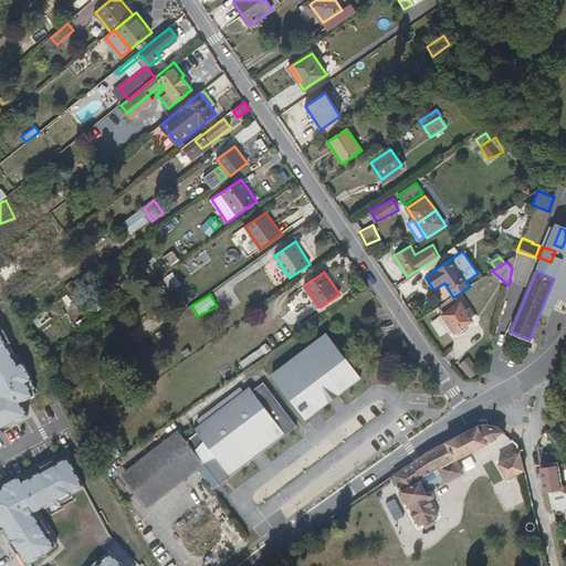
[(187,305),(182,299),(174,305),(178,312),(187,305)]
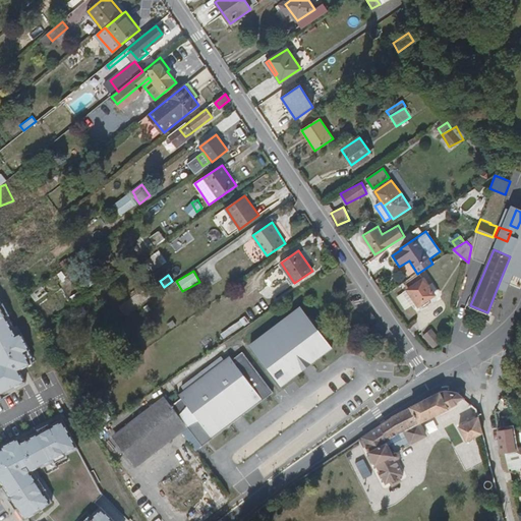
[(501,279),(497,289),(502,291),(506,281),(501,279)]
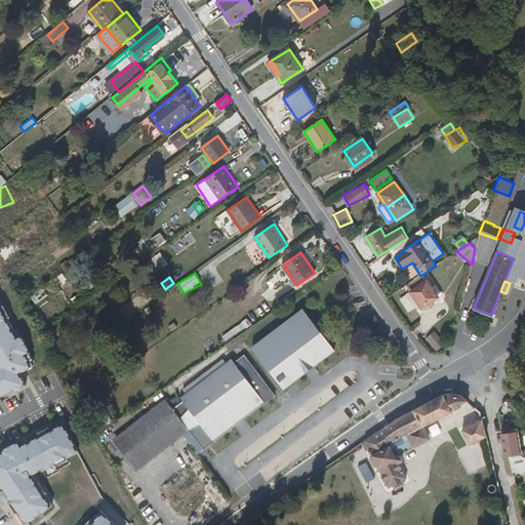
[(438,296),(428,282),(412,292),(421,308),(438,296)]
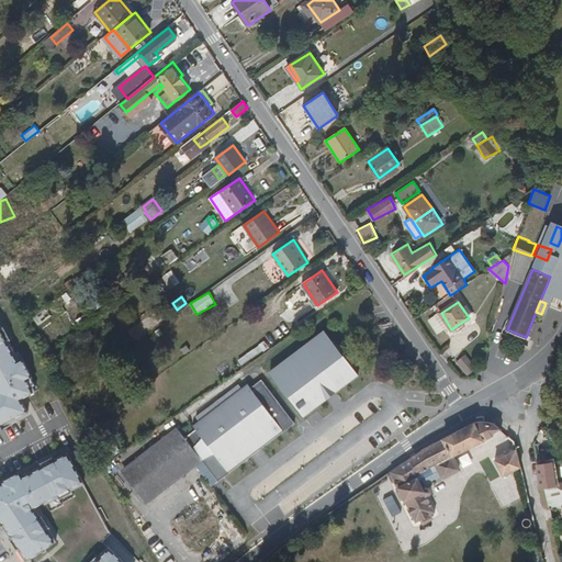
[(436,334),(444,329),(436,315),(428,319),(436,334)]
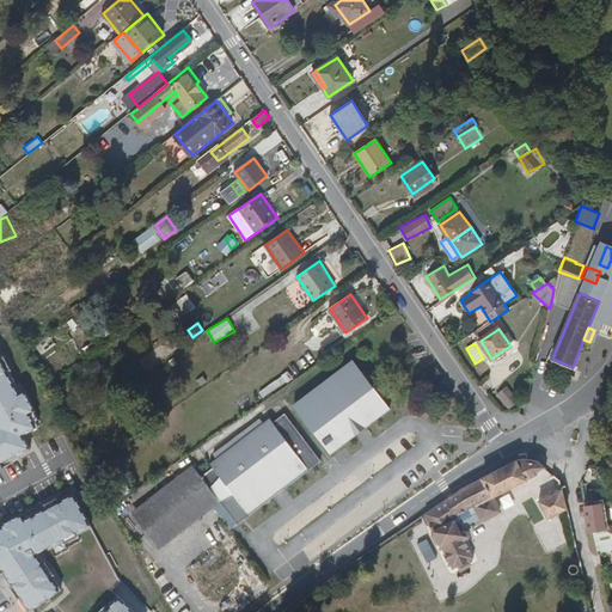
[(20,395),(0,355),(0,465),(34,450),(25,434),(40,427),(31,411),(36,409),(28,391),(20,395)]
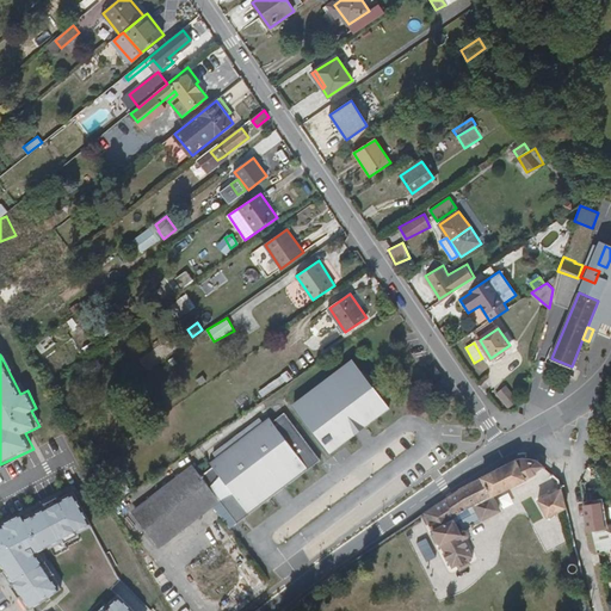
[(353,362),(295,406),(329,454),(355,434),(350,429),(360,420),(364,427),(389,408),(353,362)]
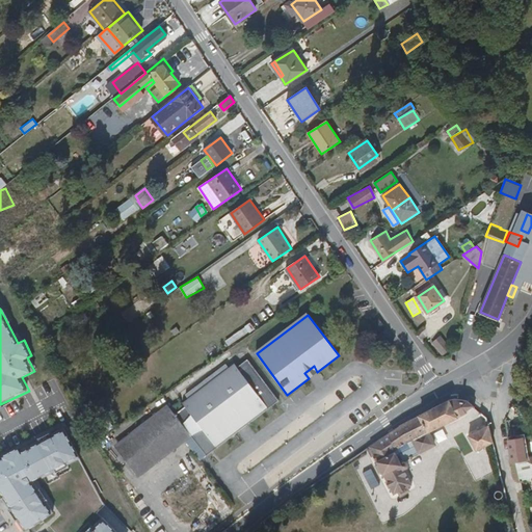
[(225,341),(230,346),(255,329),(249,321),(244,325),(245,327),(225,341)]
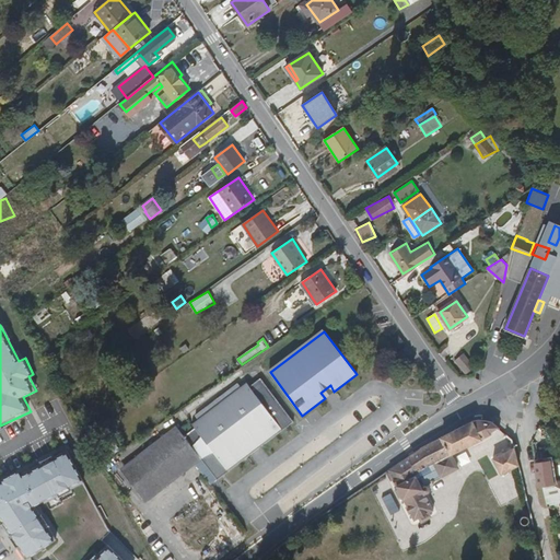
[(464,373),(473,365),(463,353),(454,360),(464,373)]
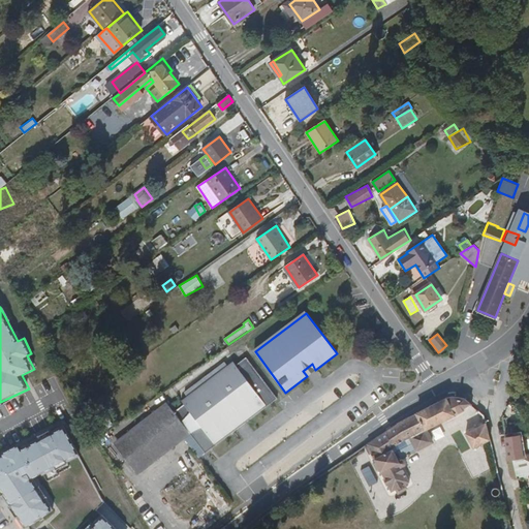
[(190,432),(205,453),(278,399),(247,358),(237,365),(225,373),(222,369),(216,361),(185,384),(191,392),(194,396),(184,404),(175,411),(167,401),(145,418),(151,427),(121,449),(137,471),(184,436),(190,432)]
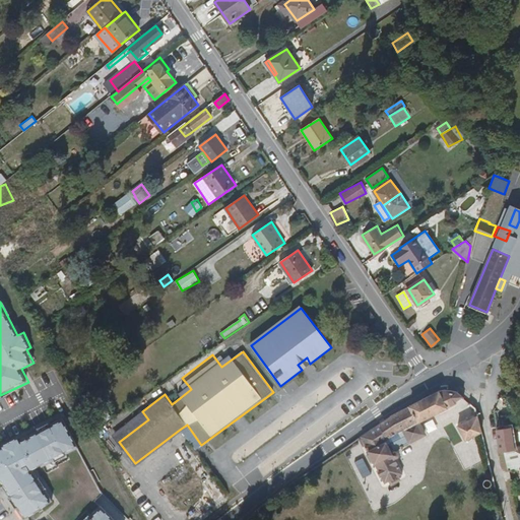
[(221,367),(233,359),(230,354),(218,363),(221,367)]
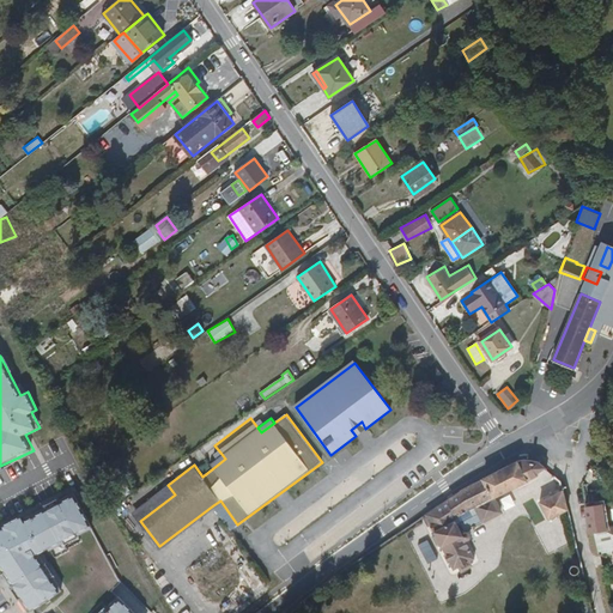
[(225,459),(222,454),(210,463),(213,468),(225,459)]
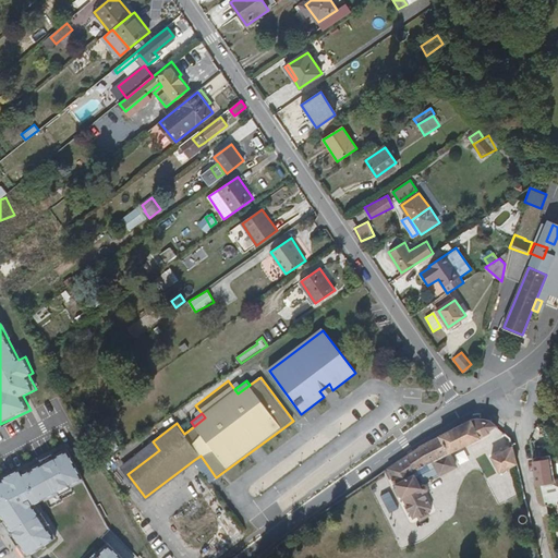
[(419,448),(387,469),(413,517),(420,513),(426,510),(432,507),(425,493),(427,490),(429,488),(427,484),(425,483),(424,482),(456,465),(449,452),(490,432),(489,429),(498,425),(492,420),(476,417),(437,437),(419,448)]
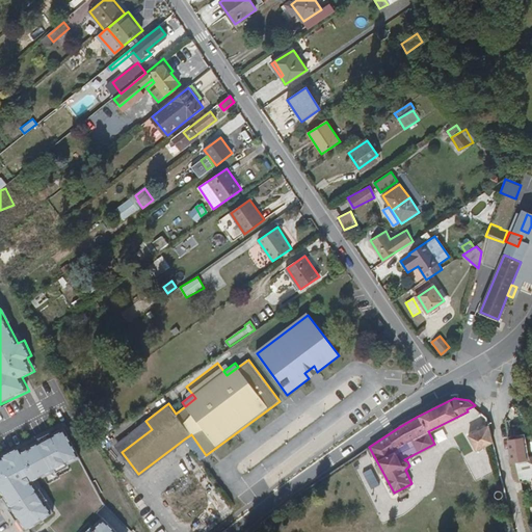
[(113,427),(109,421),(104,424),(109,430),(113,427)]
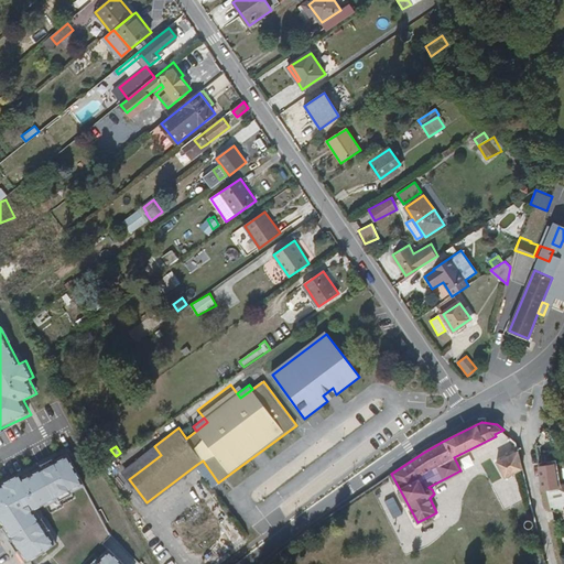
[(121,469),(129,479),(161,455),(154,446),(121,469)]
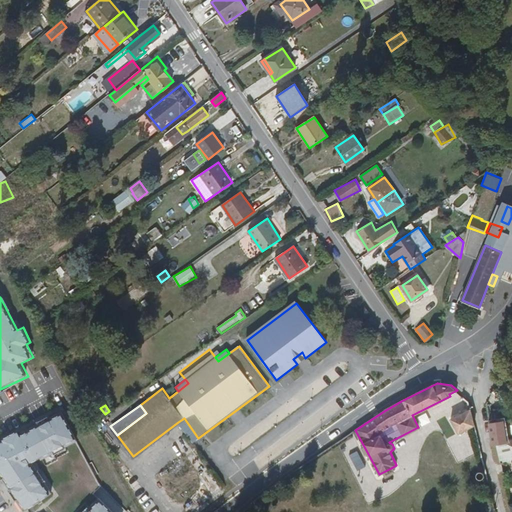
[(475,425),(471,410),(452,419),(459,433),(475,425)]
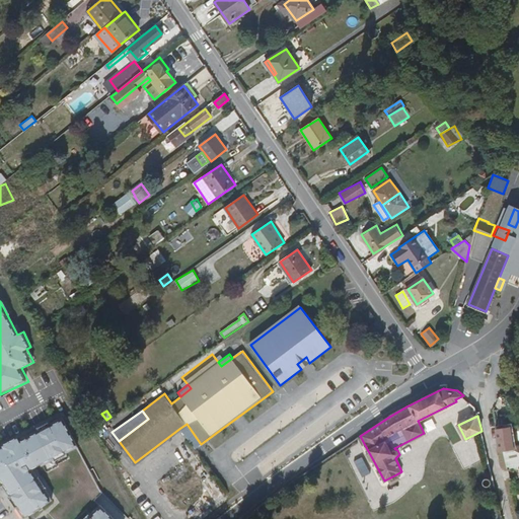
[(79,446),(65,419),(23,441),(20,436),(6,445),(8,448),(0,452),(0,476),(1,475),(25,518),(53,501),(32,468),(79,446)]
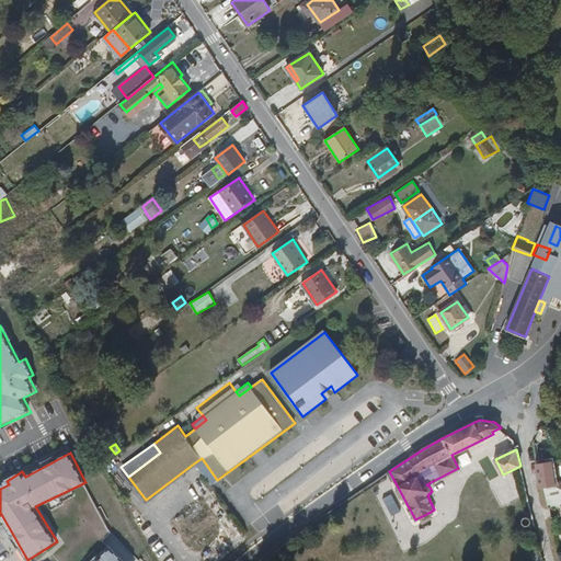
[(212,484),(217,480),(202,458),(195,462),(212,484)]
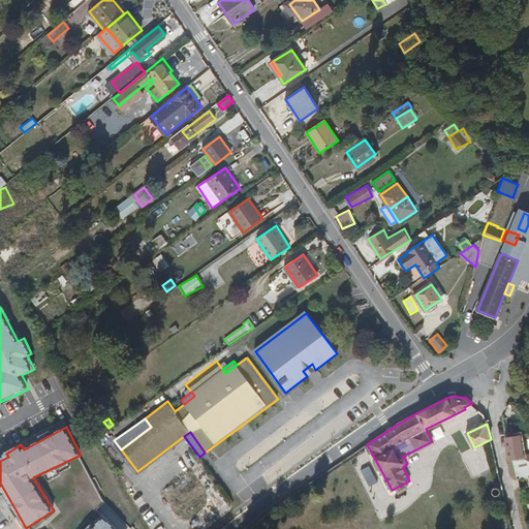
[(505,440),(508,463),(511,462),(523,460),(519,437),(505,440)]
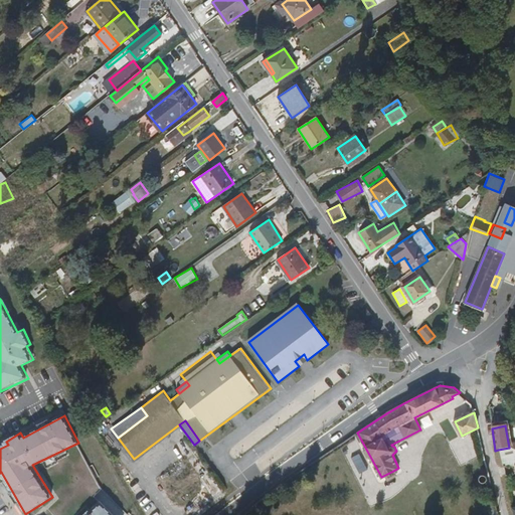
[(281,456),(299,441),(293,434),(275,449),(281,456)]
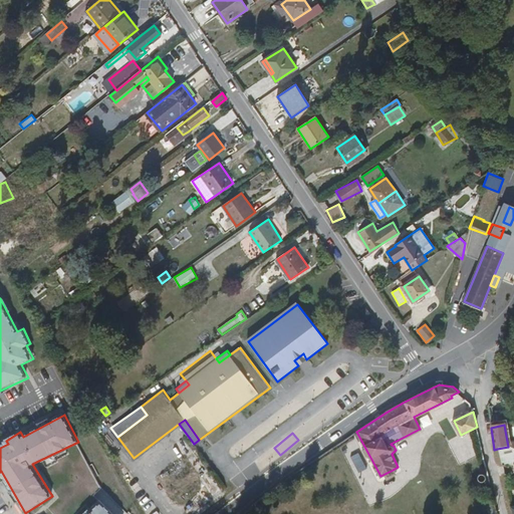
[(478,437),(472,438),(473,446),(480,444),(478,437)]
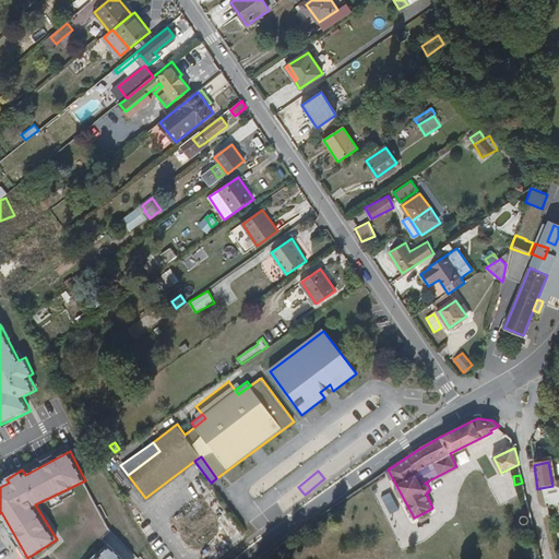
[(558,511),(558,492),(554,491),(552,486),(540,488),(547,514),(558,511)]
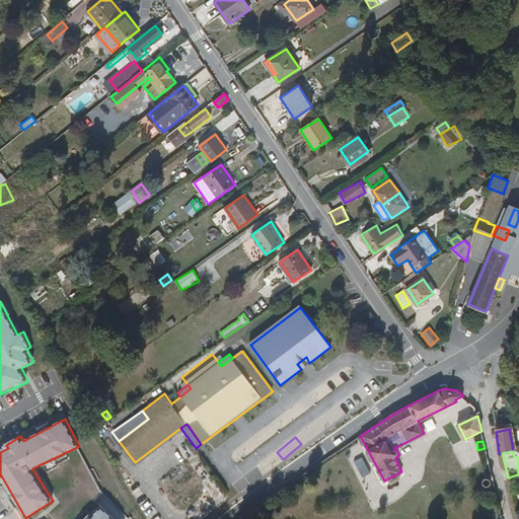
[(174,506),(202,485),(186,463),(158,485),(174,506)]
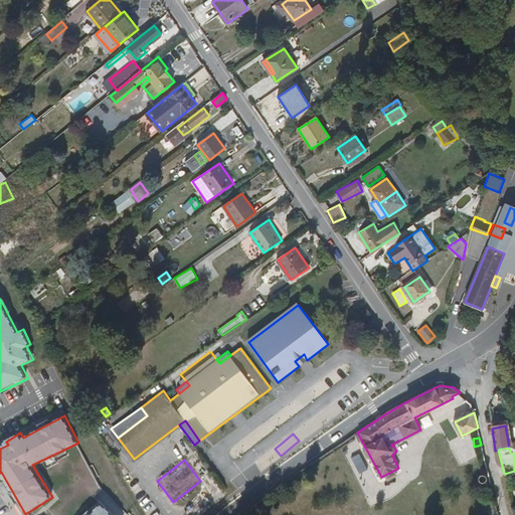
[(364,502),(344,514),(356,514),(368,509),(364,502)]
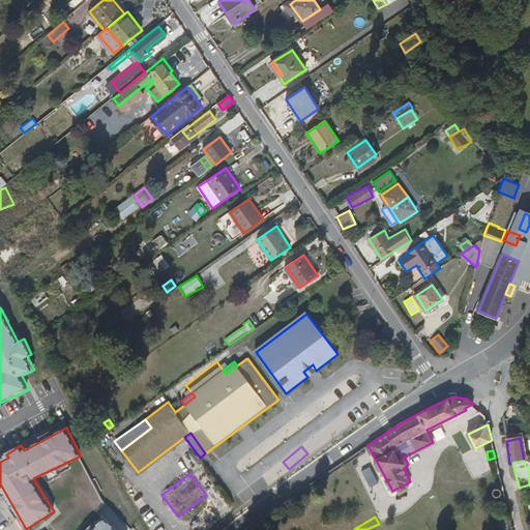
[(116,529),(106,518),(92,529),(116,529)]
